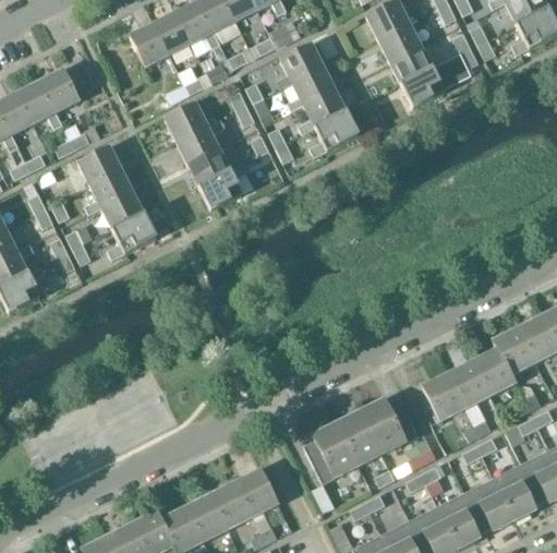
[(200,0),(197,1),(214,33),(235,22),(225,0),(200,0)]
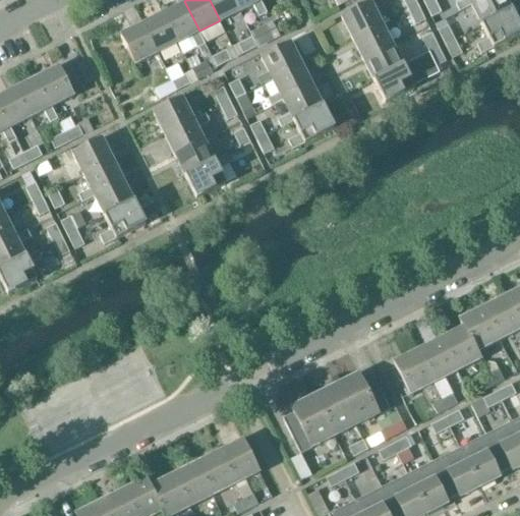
[(210,0),(220,20),(240,10),(235,0),(210,0)]
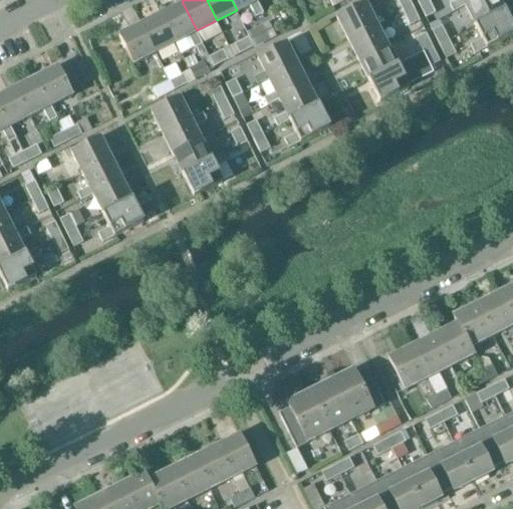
[(232,0),(237,10),(251,3),(257,14),(264,10),(259,0),(232,0)]
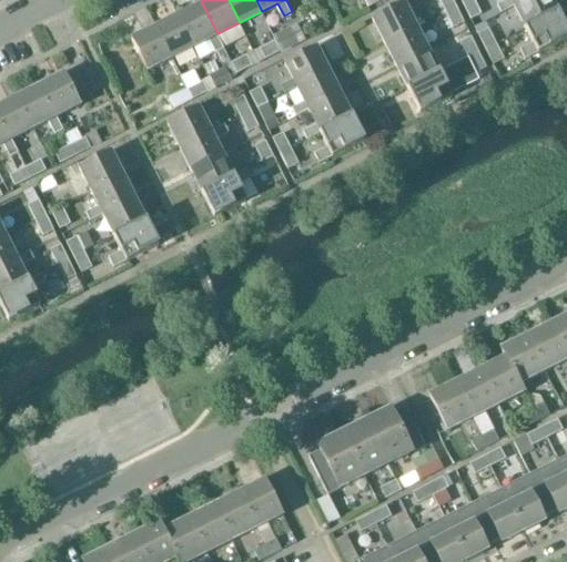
[(373,17),(385,41),(417,24),(405,0),(373,17)]
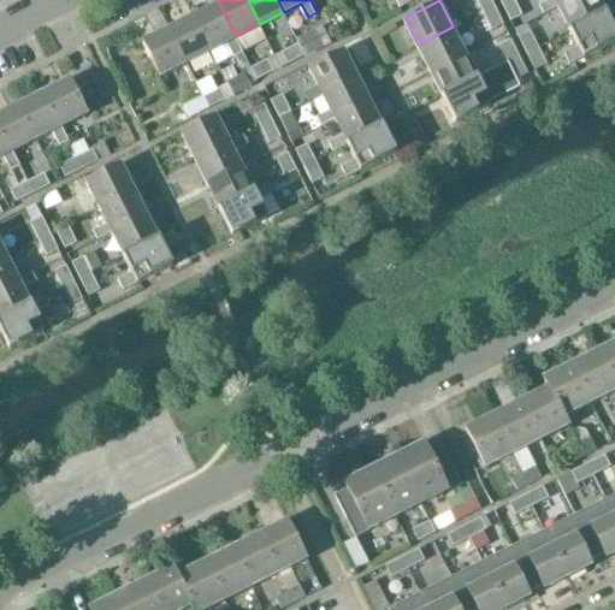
[(479,0),(484,10),(496,5),(494,0),(479,0)]
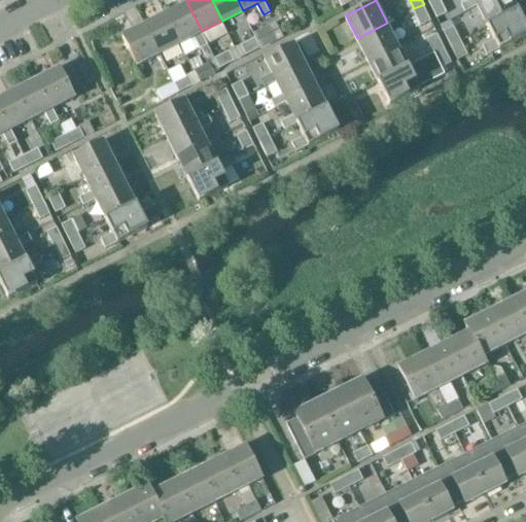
[(432,0),(430,1),(436,11),(446,7),(443,0),(432,0)]
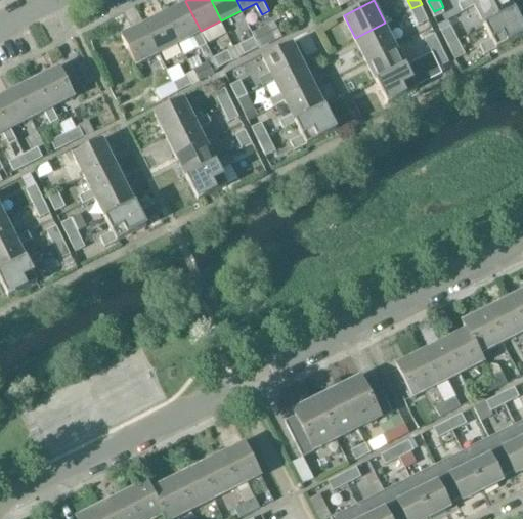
[(462,0),(460,1),(463,8),(475,3),(481,0),(462,0)]
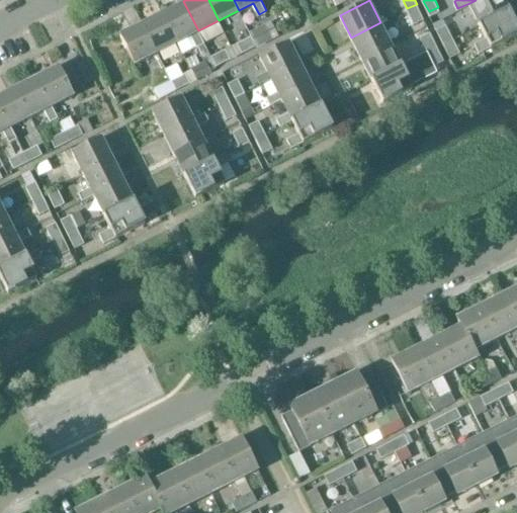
[(509,8),(505,0),(476,0),(469,3),(480,23),(509,8)]
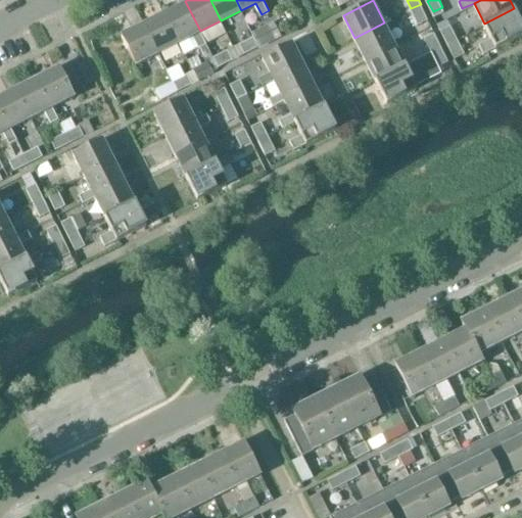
[(164,11),(180,42),(193,35),(199,46),(206,43),(200,31),(185,1),(164,11)]
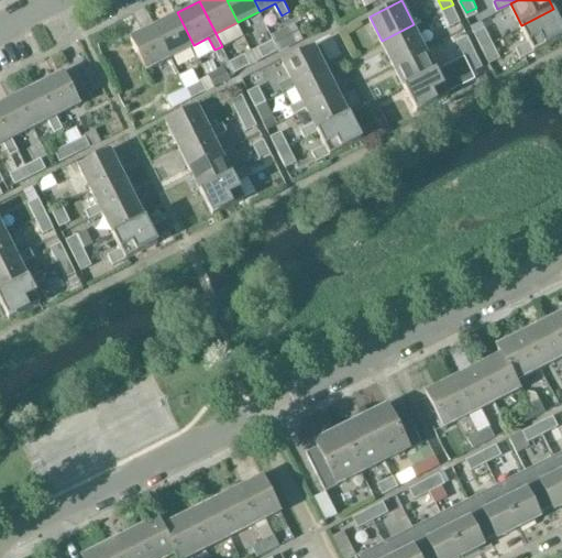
[(453,4),(442,9),(449,21),(459,15),(453,4)]
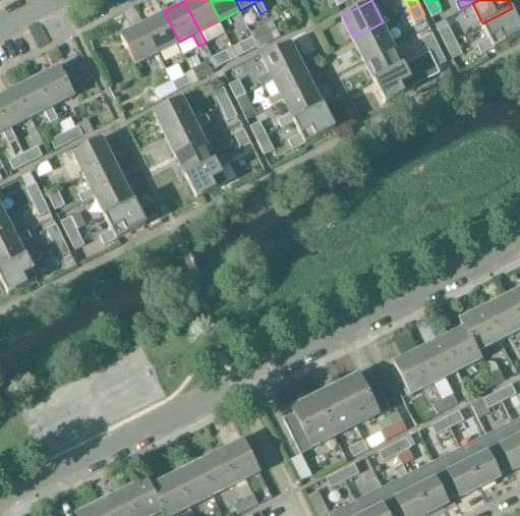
[(481,51),(494,45),(519,32),(519,24),(512,8),(482,23),(489,37),(477,43),(481,51)]
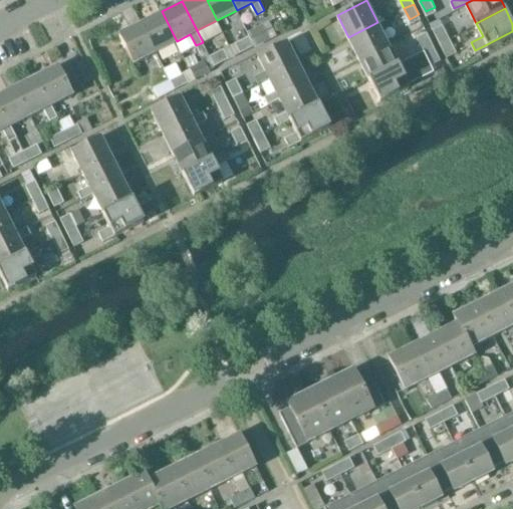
[(162,11),(142,21),(157,51),(177,41),(162,11)]
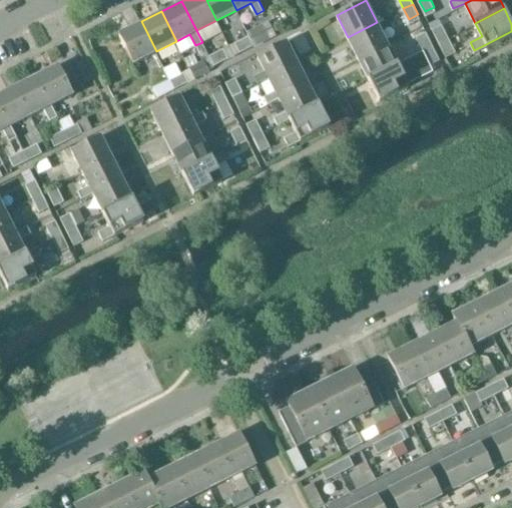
[(257,43),(275,34),(268,19),(248,29),(257,43)]
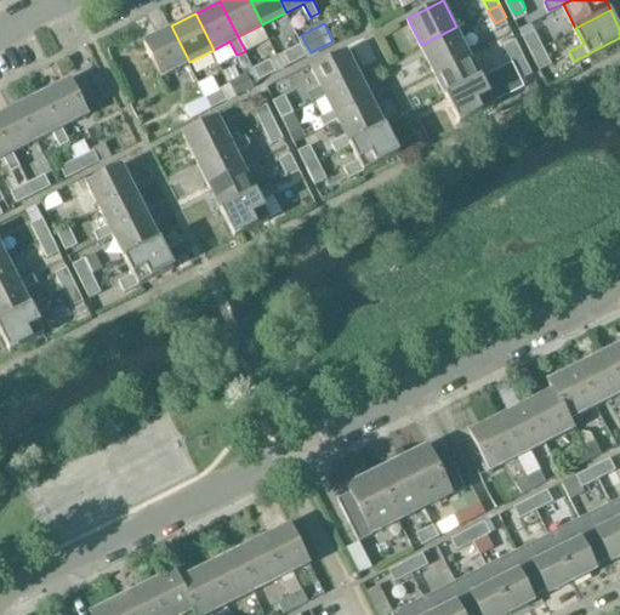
[(144,39),(164,75),(189,62),(171,26),(144,39)]
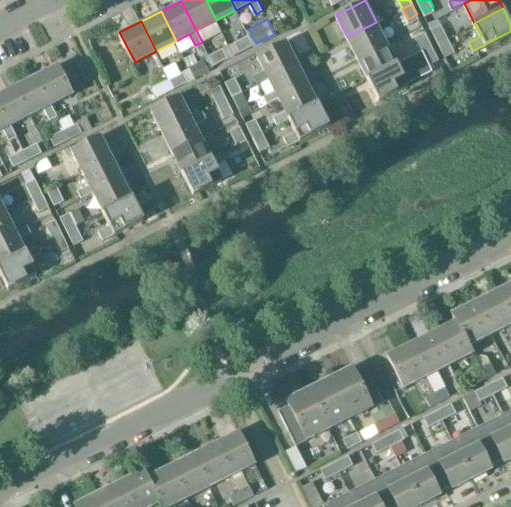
[(386,42),(376,22),(347,37),(357,56),(386,42)]
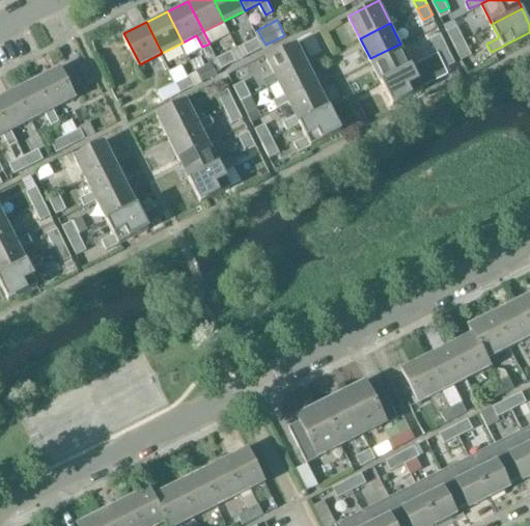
[(450,31),(455,43),(465,37),(459,27),(450,31)]
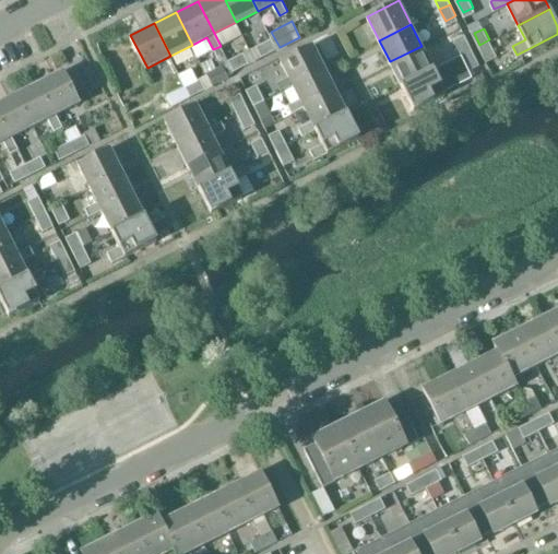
[(271,36),(259,43),(264,52),(276,47),(271,36)]
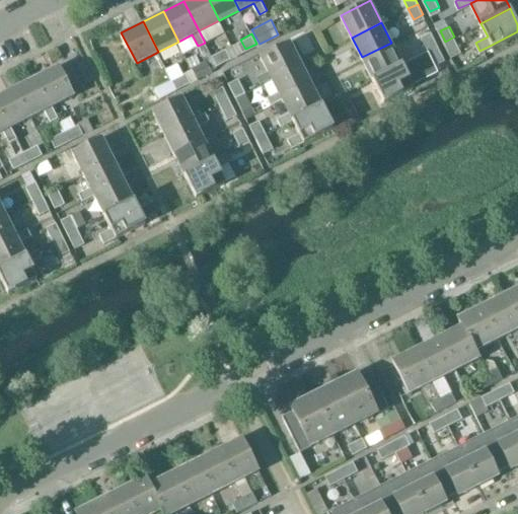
[(432,34),(423,39),(428,50),(438,45),(432,34)]
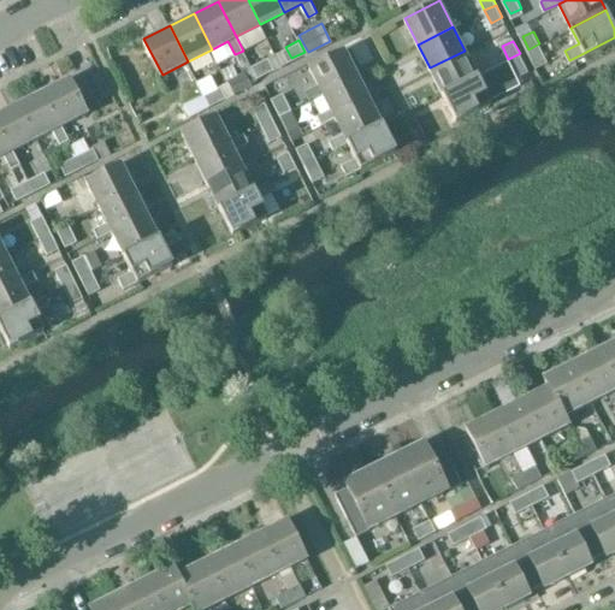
[(539,43),(528,49),(534,63),(547,57),(539,43)]
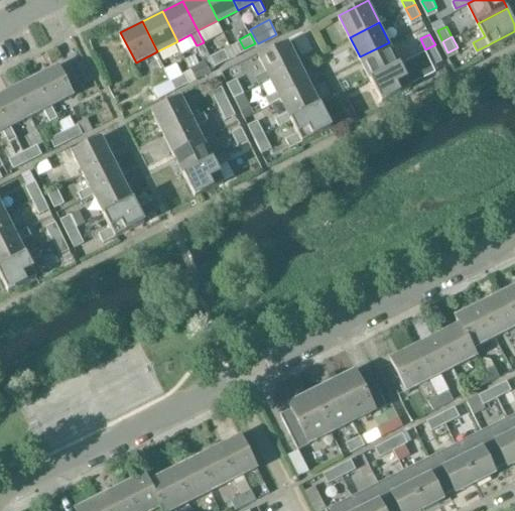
[(288,40),(259,55),(271,78),(300,62),(288,40)]
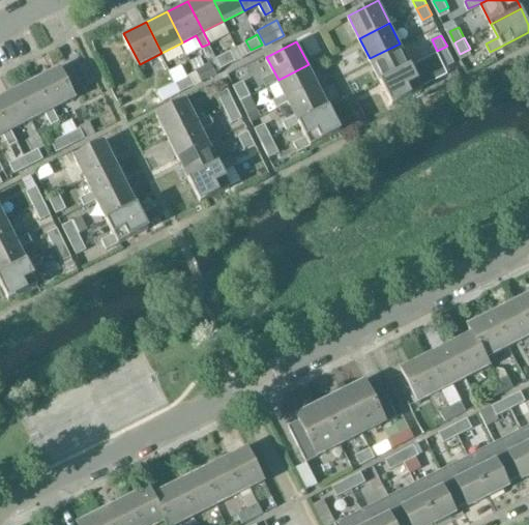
[(370,58),(380,79),(410,64),(400,44),(370,58)]
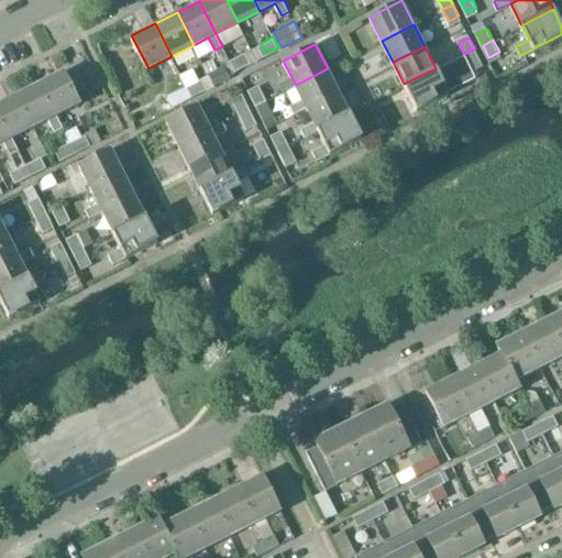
[(469,63),(471,66),(481,61),(475,48),(464,54),(469,63)]
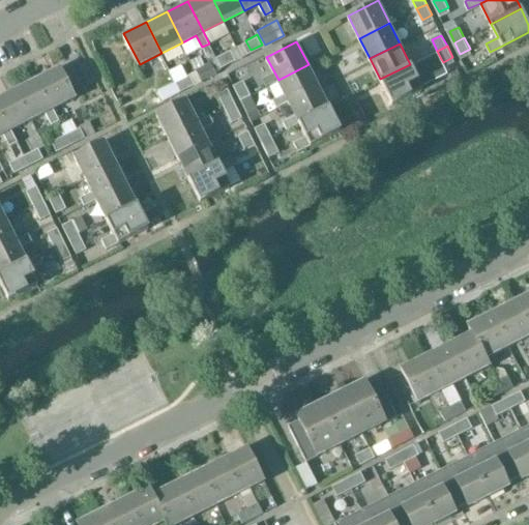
[(227,50),(216,56),(221,65),(232,59),(227,50)]
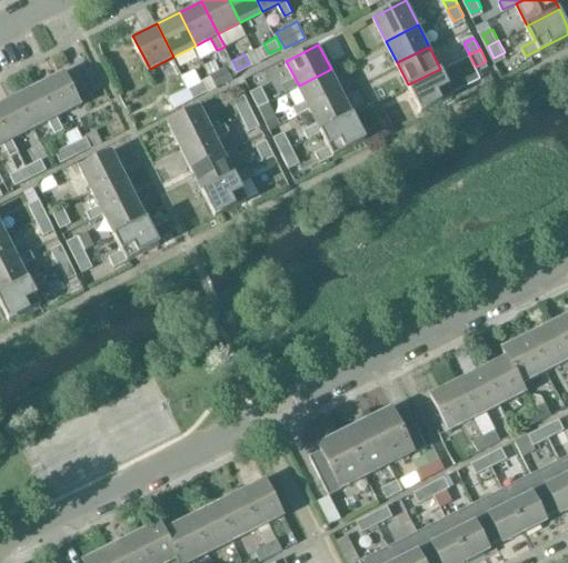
[(408,84),(420,109),(452,92),(445,78),(458,71),(458,70),(474,63),(469,54),(454,62),(440,69),(408,84)]
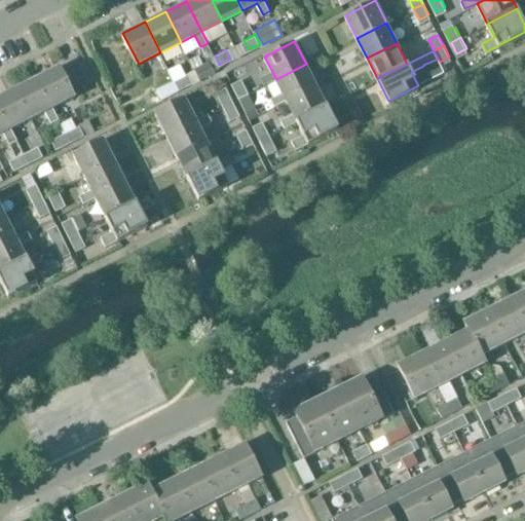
[(287,100),(316,84),(306,64),(276,79),(283,91),(271,98),(275,105),(287,100)]
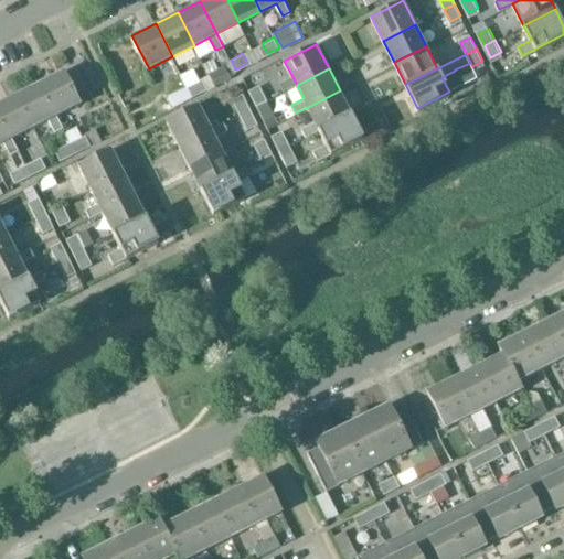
[(41,82),(56,114),(80,101),(64,70),(41,82)]
